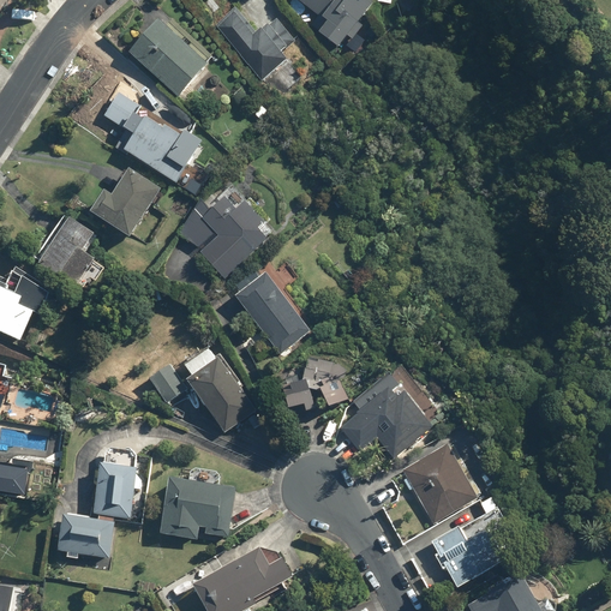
[(300,0),(318,13),(310,24),(339,47),(373,1),(372,0),(300,0)]
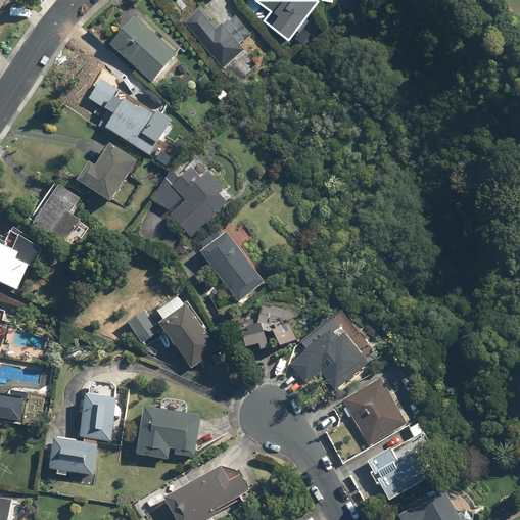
[(200,5),(182,19),(222,69),(246,50),(239,42),(250,34),(234,14),(220,27),(221,28),(220,29),(200,5)]
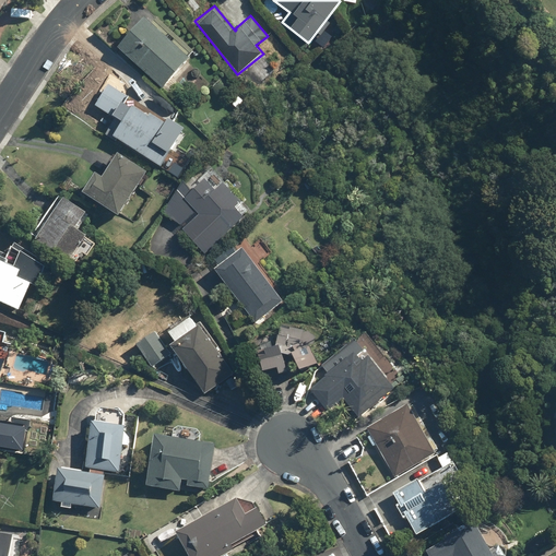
[(190,57),(145,16),(117,46),(162,87),(190,57)]
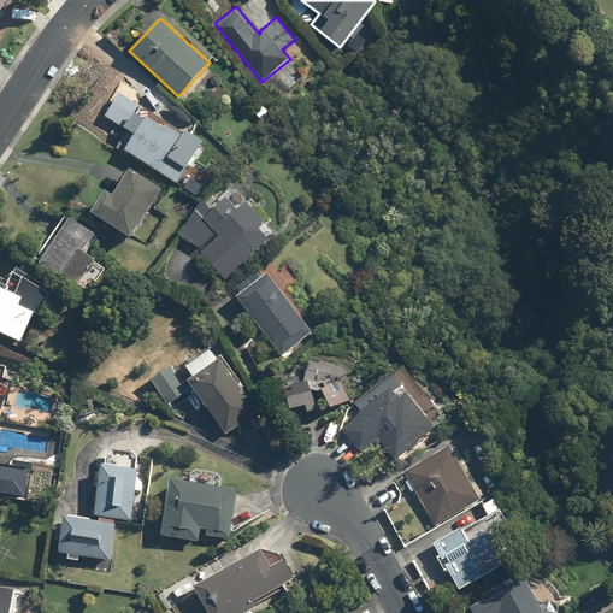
[(118,92),(104,115),(124,128),(115,143),(180,187),(210,141),(186,125),(180,134),(165,125),(164,128),(146,116),(143,119),(136,113),(141,106),(118,92)]
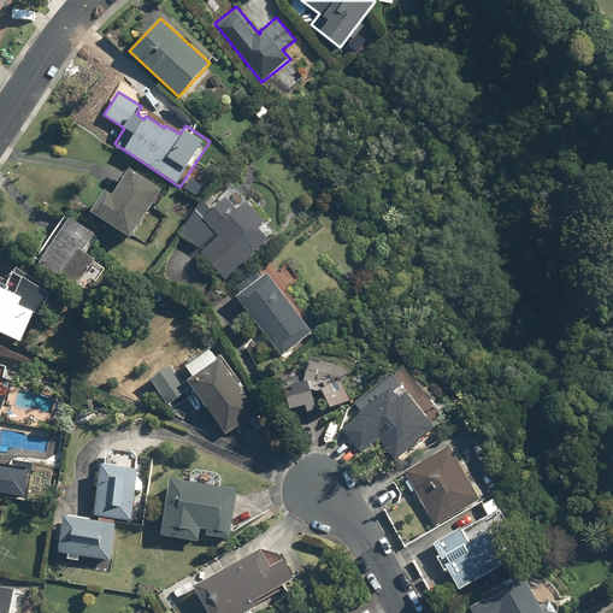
[(131,237),(163,188),(130,168),(113,194),(105,189),(90,211),(131,237)]
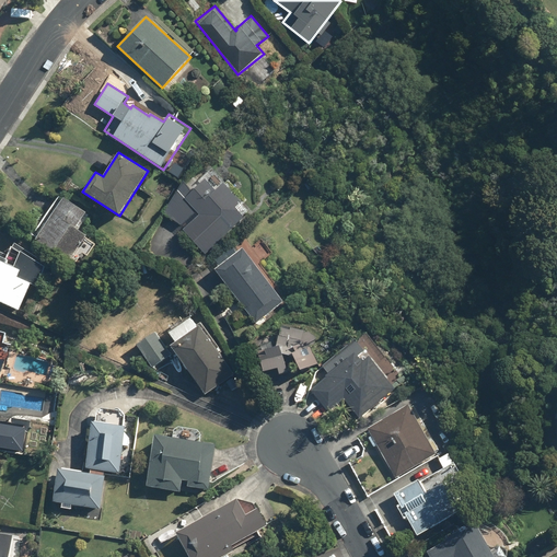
[(205,178),(192,190),(182,178),(161,211),(174,220),(204,253),(244,217),(236,207),(242,202),(223,183),(215,190),(205,178)]
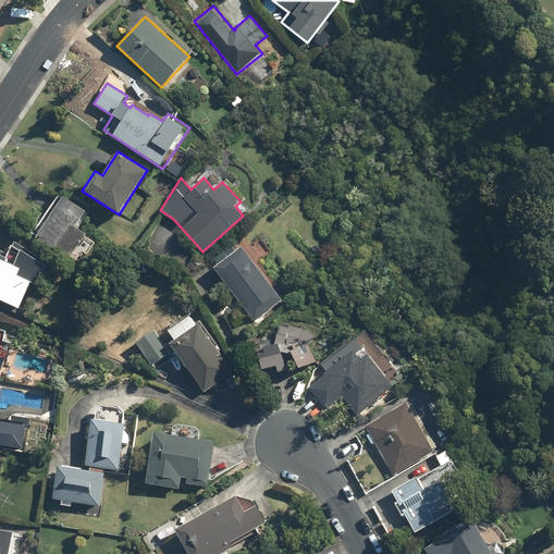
[(62,196),(35,237),(69,260),(86,233),(75,226),(85,210),(62,196)]
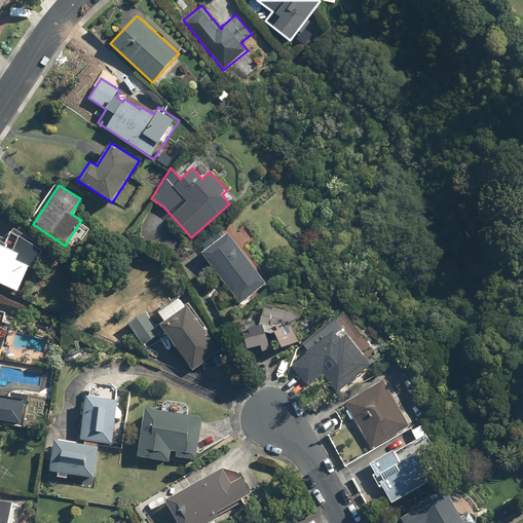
[(0,282),(16,290),(28,265),(33,267),(37,259),(42,250),(41,249),(42,246),(12,226),(10,230),(9,229),(5,237),(0,234),(0,282)]
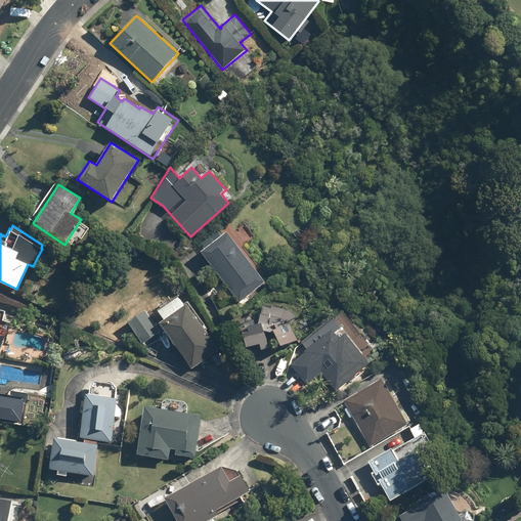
[(200,253),(237,301),(264,280),(226,232),(200,253)]
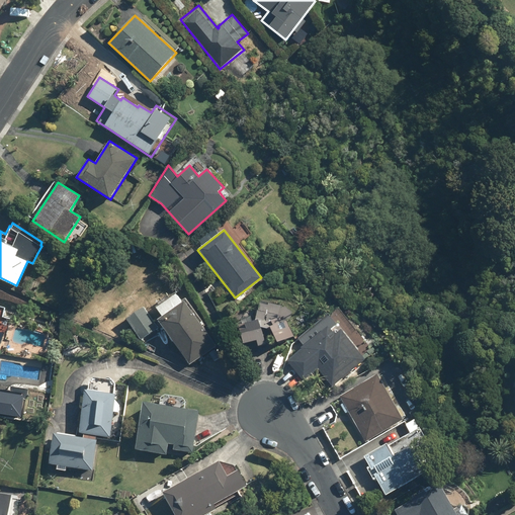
[(284,305),(280,307),(278,305),(278,304),(259,299),(254,322),(239,325),(243,343),(257,341),(258,346),(266,344),(262,328),(272,330),(278,342),(293,335),(286,320),(289,318),(291,310),(284,305)]
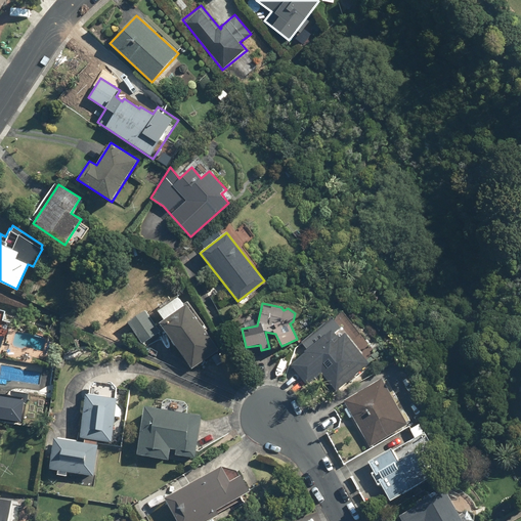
[(159,323),(190,367),(218,349),(186,304),(159,323)]
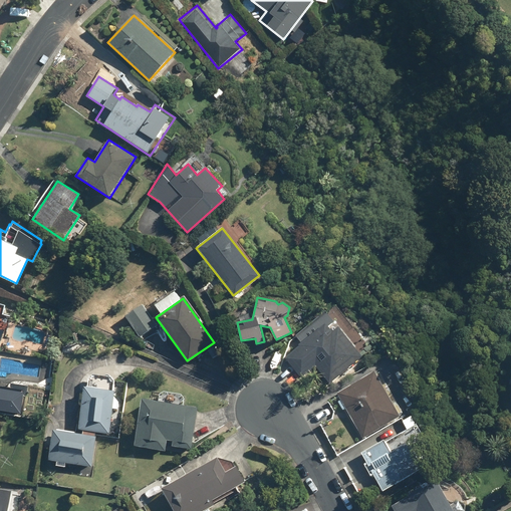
[(142,303),(124,315),(139,335),(156,323),(142,303)]
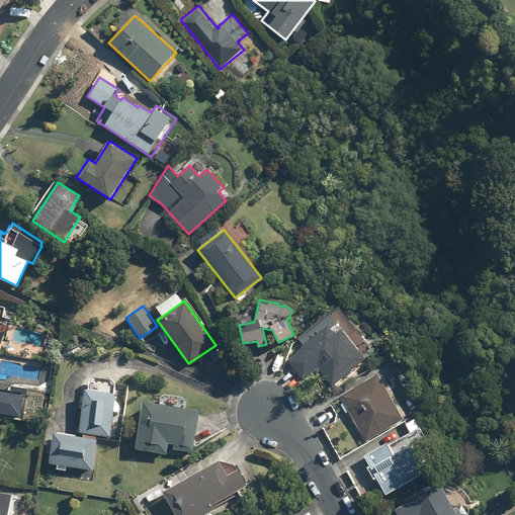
[(316,367),(331,385),(364,358),(341,329),(342,328),(328,311),(295,337),(303,345),(285,359),(302,378),(316,367)]
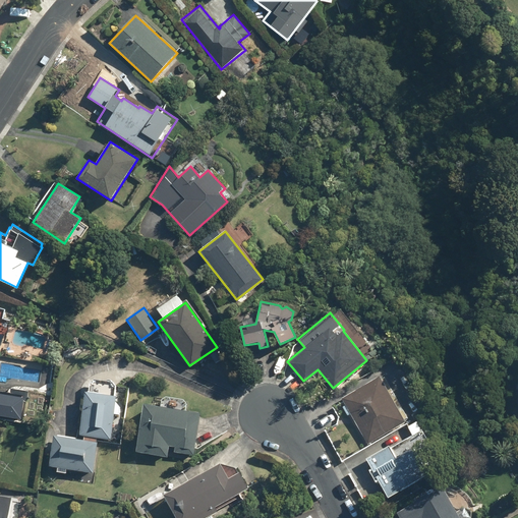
[(379,373),(338,395),(364,443),(405,421),(379,373)]
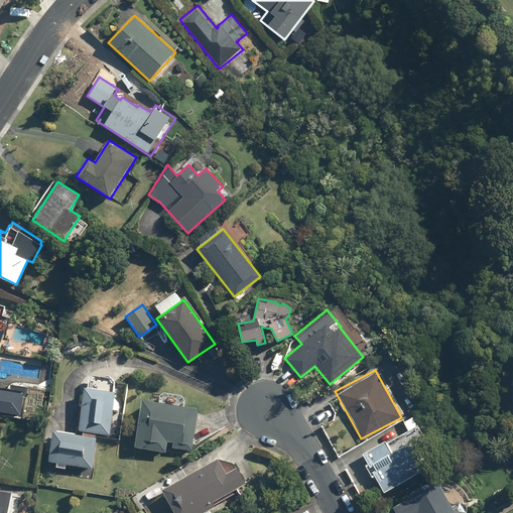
[(115,391),(85,387),(79,430),(82,431),(81,434),(52,431),(48,462),(92,468),(96,436),(95,436),(95,433),(109,434),(115,391)]
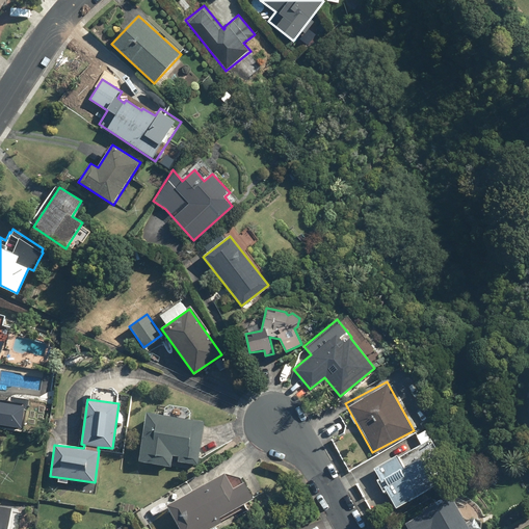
[(0,422),(18,425),(22,404),(0,401),(0,422)]
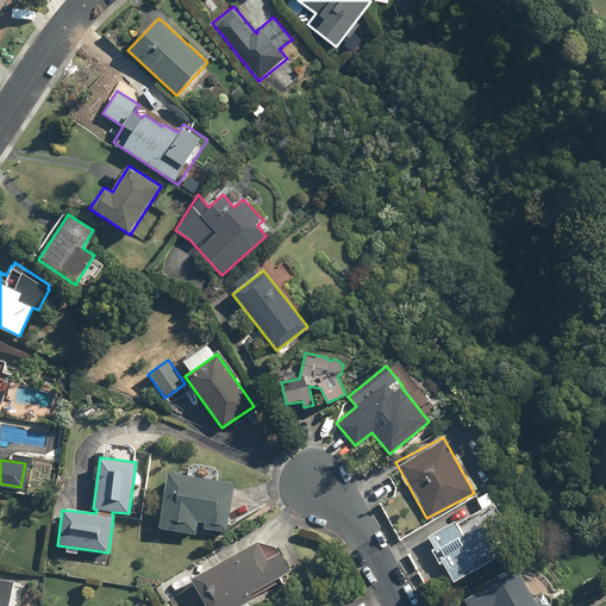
[(235,482),(168,473),(160,529),(194,533),(197,520),(204,522),(202,528),(226,531),(235,482)]
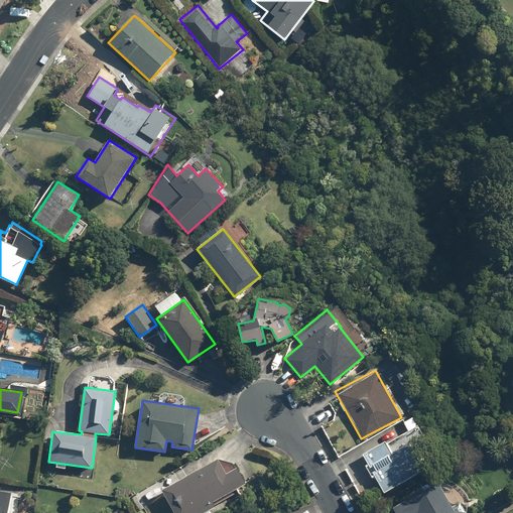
[(362,453),(383,491),(424,469),(410,441),(392,452),(386,439),(362,453)]
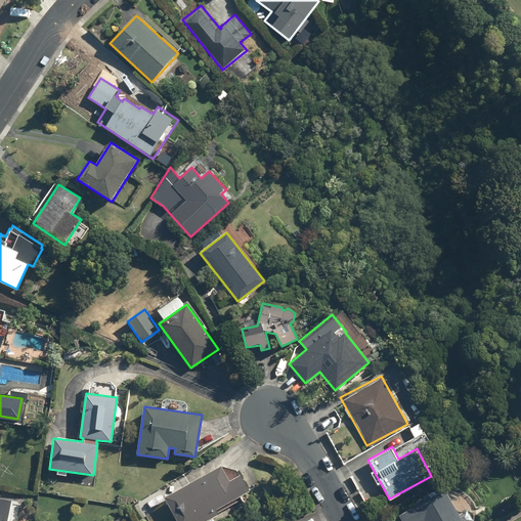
[(221,464),(163,495),(176,520),(202,520),(218,513),(216,508),(250,489),(241,473),(229,479),(221,464)]
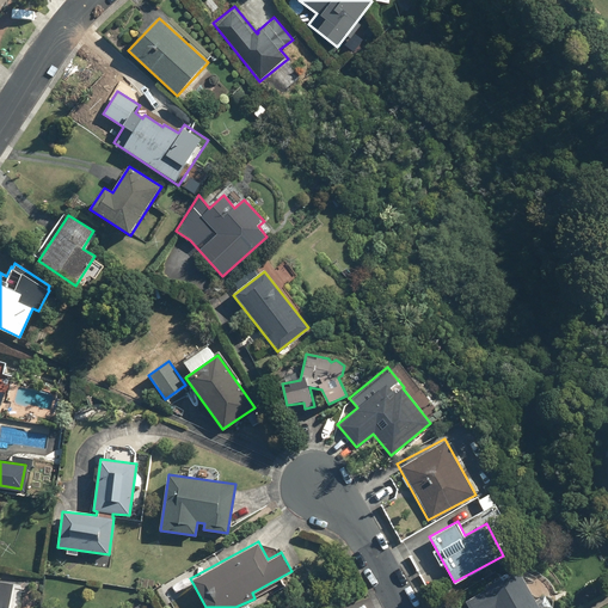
[(540,607),(517,566),(464,597),(468,607),(490,607),(493,607),(540,607)]
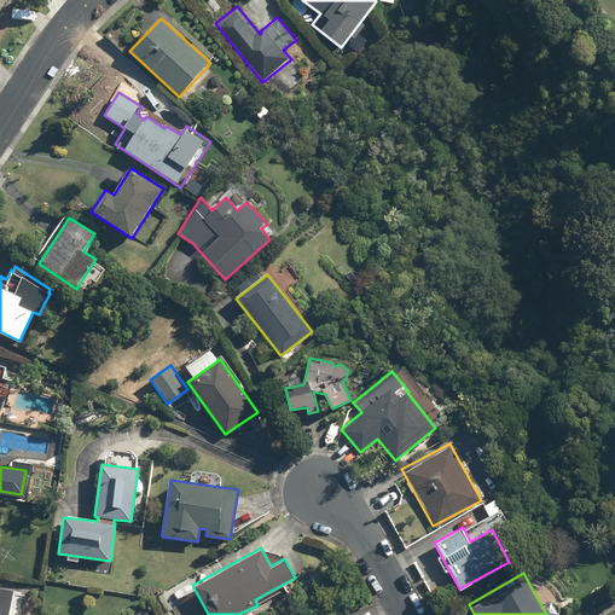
[(7,614),(12,592),(0,590),(0,614),(7,614)]
